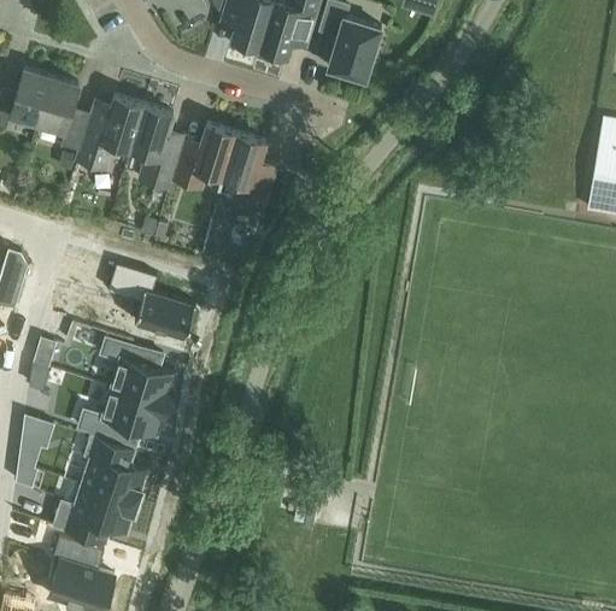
[(223,0),(207,0),(217,16),(218,16),(223,0)]
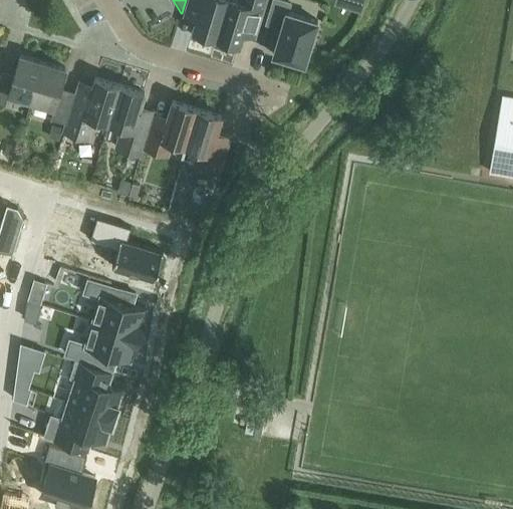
[(190,0),(189,5),(201,8),(193,36),(216,43),(228,3),(217,0),(190,0)]
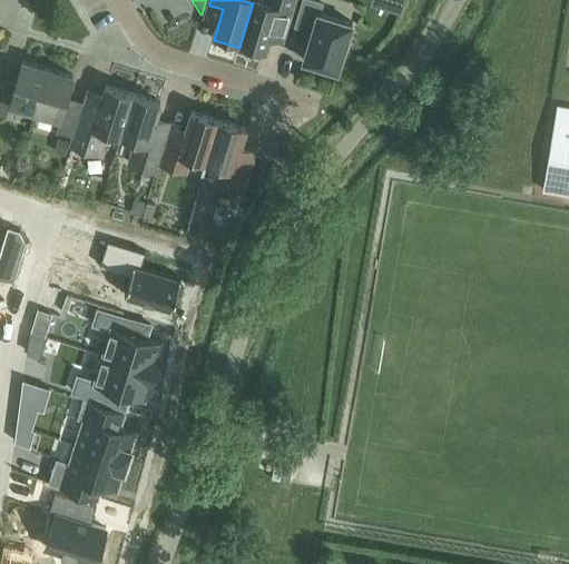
[(267,0),(265,8),(253,3),(239,48),(265,56),(274,25),(286,29),(295,0),(267,0)]
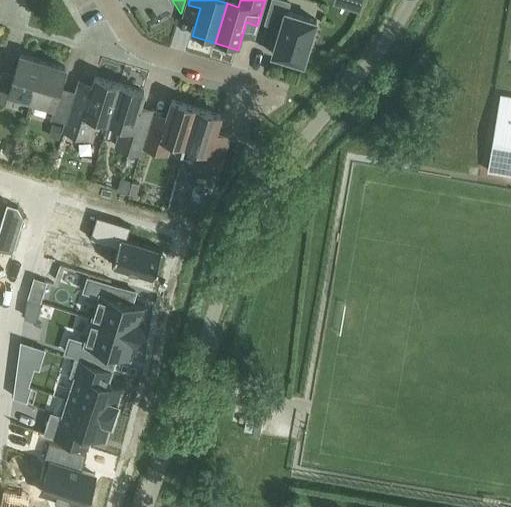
[(316,27),(286,17),(288,9),(272,4),(265,29),(279,33),(271,60),(303,69),(316,27)]
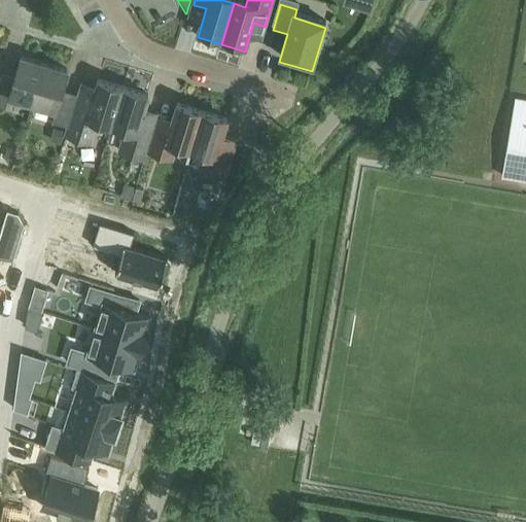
[(1,82),(0,85),(0,112),(4,114),(8,102),(32,109),(43,69),(20,62),(13,81),(12,87),(1,82)]
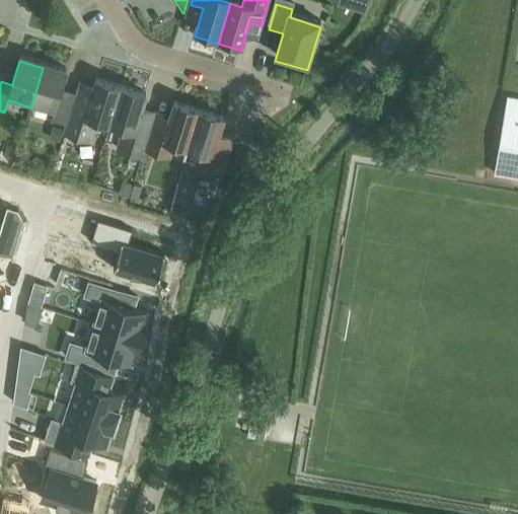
[(43,68),(31,107),(54,114),(51,126),(66,131),(76,98),(75,98),(74,103),(59,98),(66,75),(43,68)]
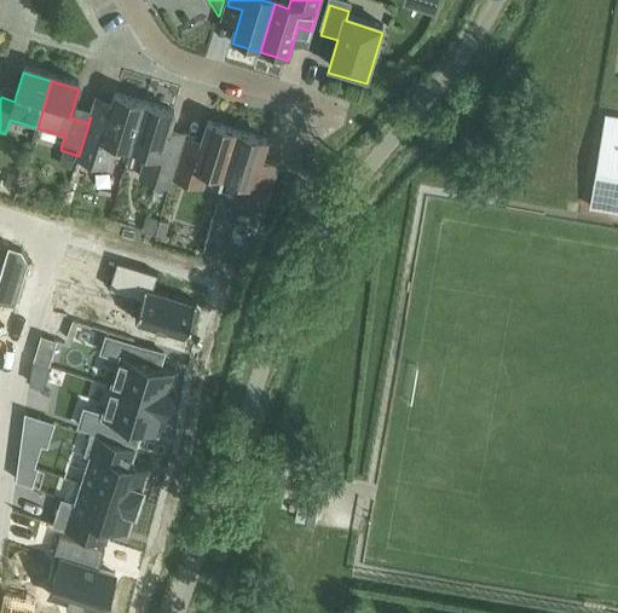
[(91,117),(79,156),(76,166),(105,174),(114,149),(131,154),(144,109),(114,100),(108,120),(92,115),(91,117)]
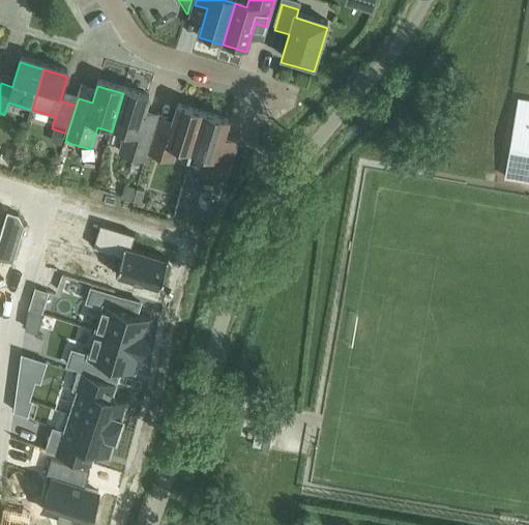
[(123,93),(112,132),(125,136),(119,158),(144,166),(147,157),(155,132),(155,129),(141,124),(148,101),(123,93)]
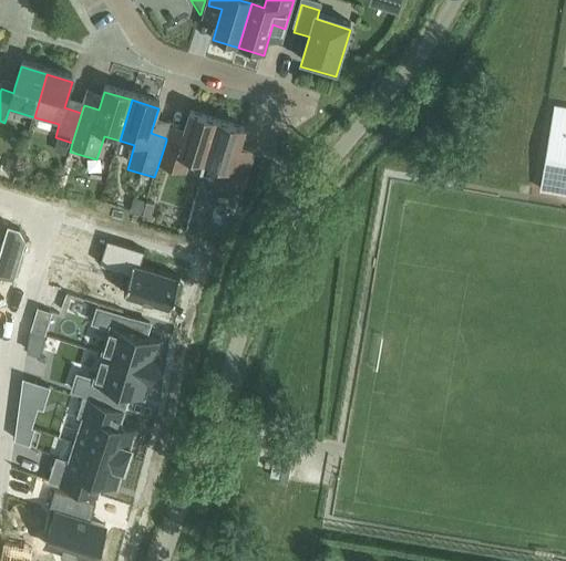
[(565,112),(554,111),(539,195),(565,199),(565,112)]
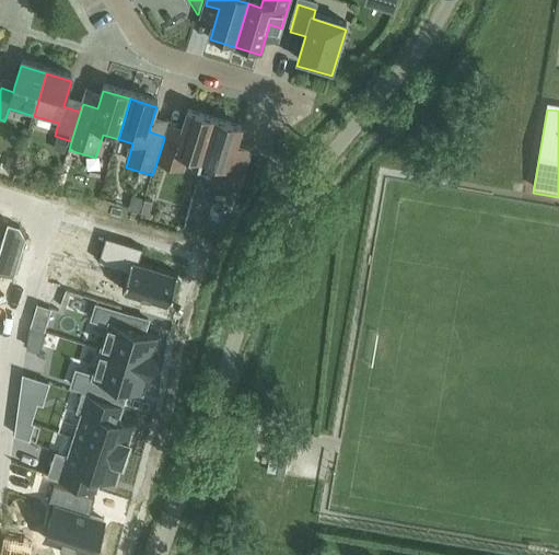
[(178,143),(164,139),(155,166),(182,175),(186,160),(201,164),(213,124),(187,116),(178,143)]
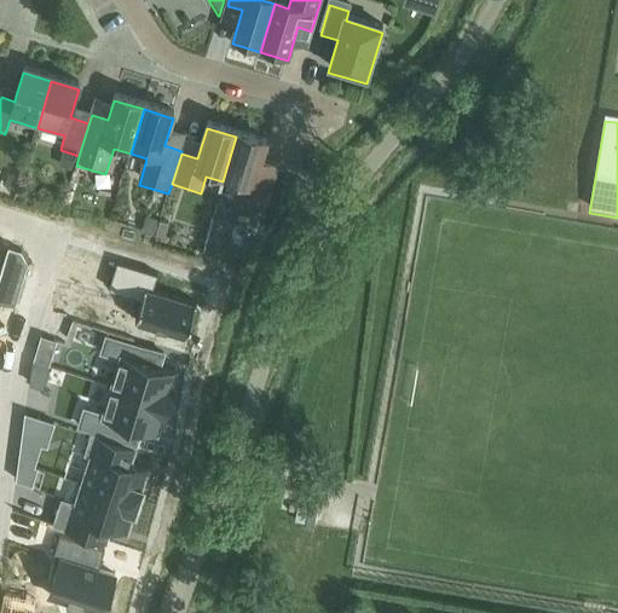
[(236,137),(223,181),(240,186),(235,203),(264,212),(273,181),(256,177),(266,146),(236,137)]
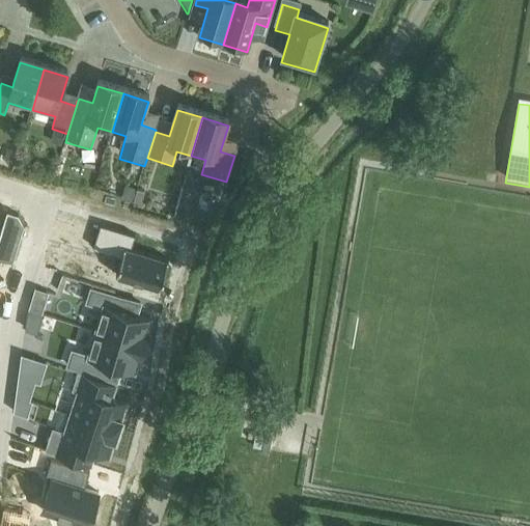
[(6,216),(0,237),(0,241),(19,247),(24,230),(18,219),(6,216)]
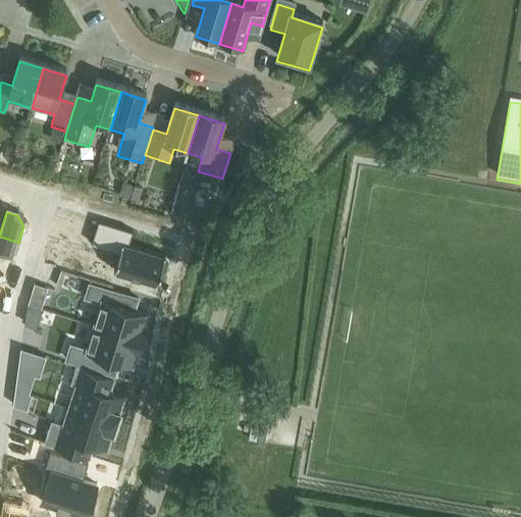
[(99,224),(92,248),(119,256),(113,274),(157,288),(165,260),(128,248),(133,235),(99,224)]
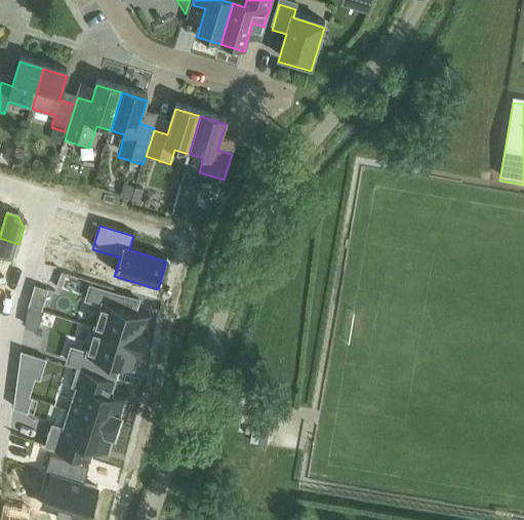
[(89,289),(85,303),(102,308),(94,332),(143,347),(147,333),(144,333),(148,320),(134,316),(138,305),(89,289)]
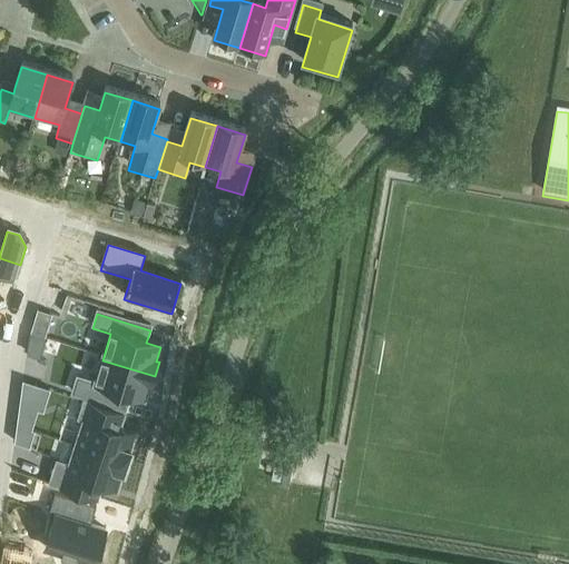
[(77,381),(72,396),(125,413),(129,398),(144,403),(148,389),(150,389),(155,376),(102,360),(95,386),(77,381)]
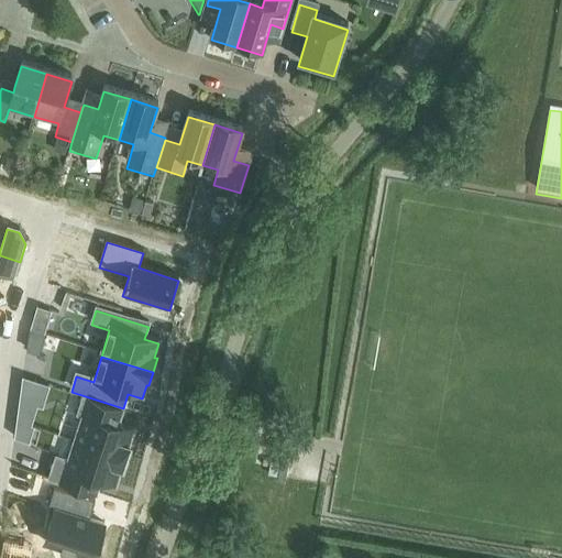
[(83,401),(78,417),(83,418),(75,445),(127,461),(130,450),(127,449),(132,433),(117,428),(122,414),(83,401)]
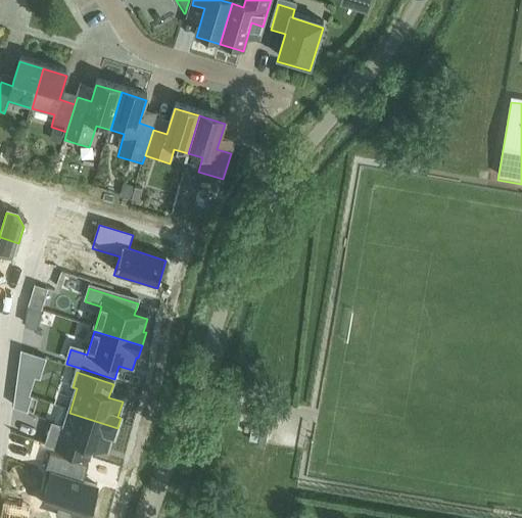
[(52,427),(45,448),(88,462),(93,449),(106,453),(111,437),(113,438),(117,428),(69,413),(63,431),(52,427)]
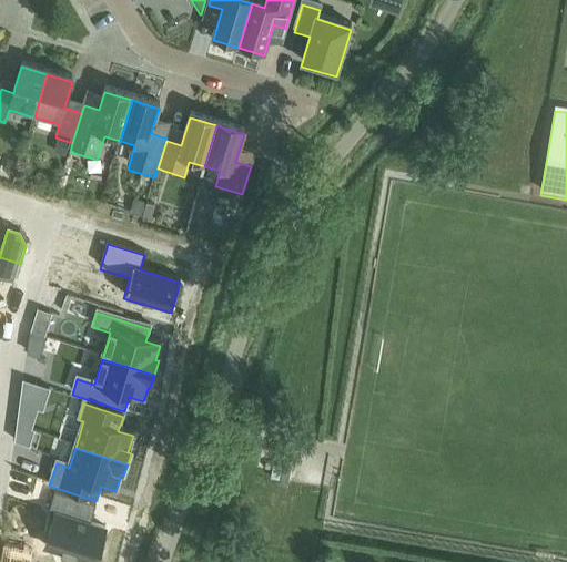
[(54,518),(44,551),(61,557),(60,558),(71,561),(76,561),(95,561),(104,532),(90,527),(78,523),(83,504),(54,496),(48,515),(54,518)]
